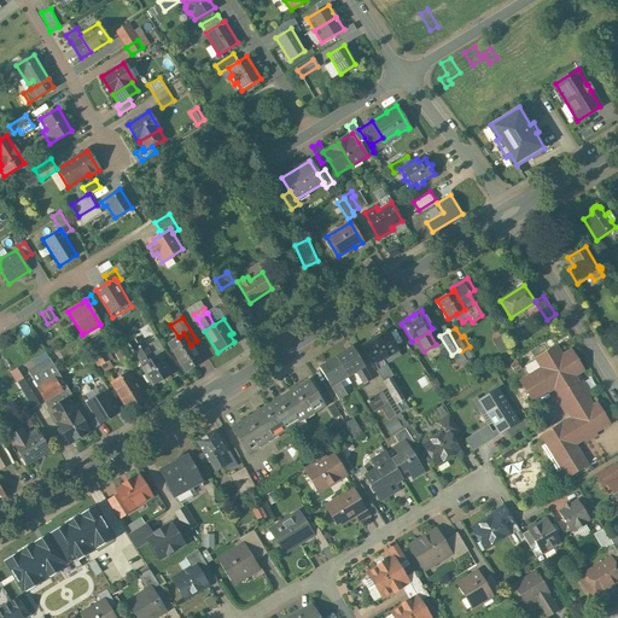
[(179,337),(167,344),(168,344),(169,344),(174,353),(174,354),(175,354),(181,363),(180,365),(181,365),(185,371),(185,372),(202,362),(202,361),(200,361),(191,345),(184,333),(179,337)]
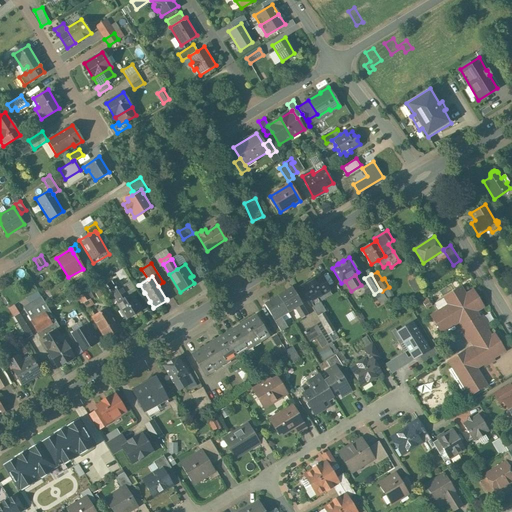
[(319,276),(300,288),(312,306),(318,302),(319,302),(331,294),(319,276)]
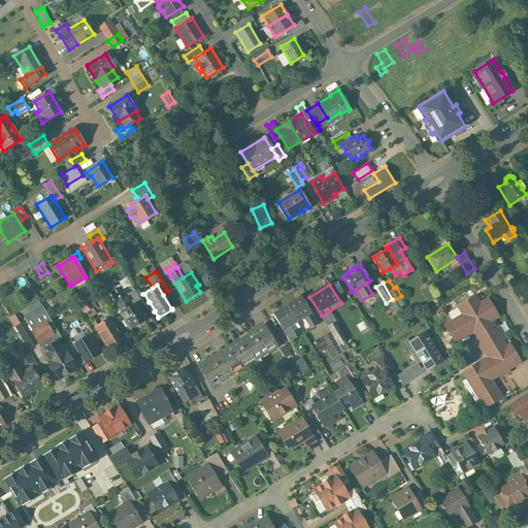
[(96,289),(89,293),(94,302),(101,298),(96,289)]
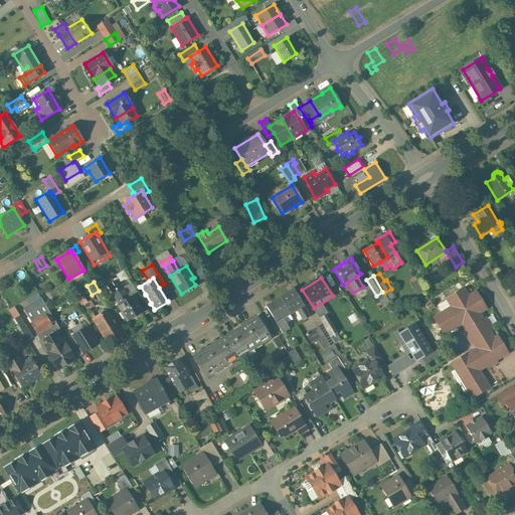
[(117,282),(109,286),(113,292),(120,288),(117,282)]
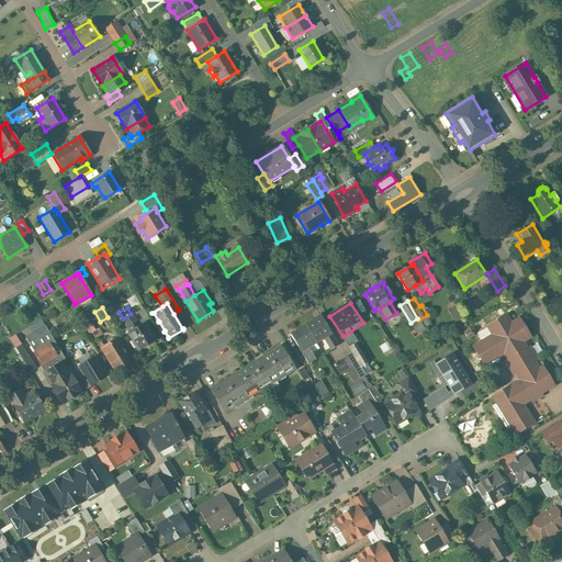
[(396,313),(385,319),(391,328),(402,321),(396,313)]
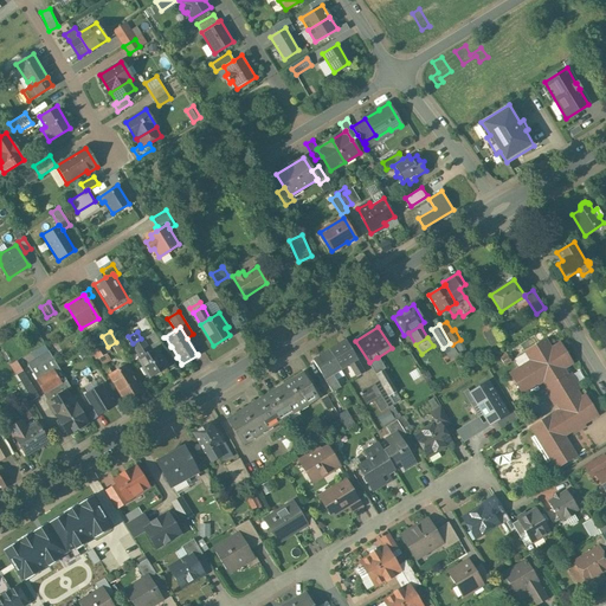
[(141,339),(133,343),(141,358),(149,353),(141,339)]
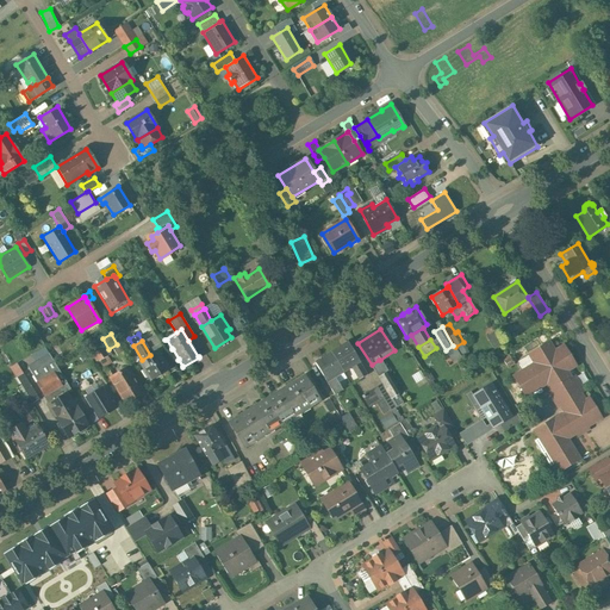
[(347,342),(331,353),(342,372),(350,367),(359,379),(367,374),(347,342)]
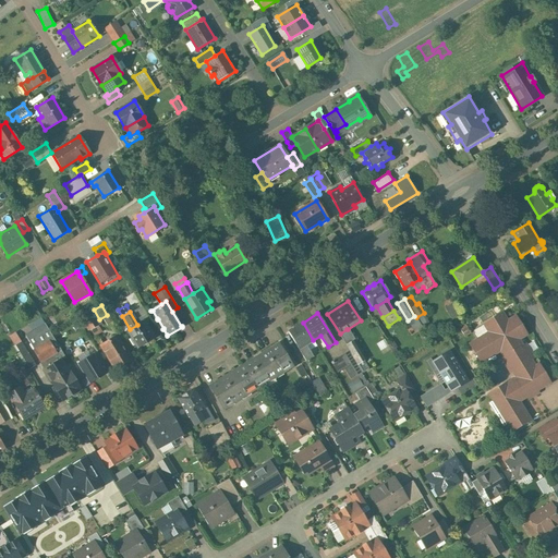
[(514,316),(507,322),(501,313),(484,324),(489,332),(470,344),(481,362),(482,361),(484,365),(496,358),(494,354),(500,350),(517,377),(507,384),(507,383),(488,393),(493,400),(489,403),(504,426),(507,423),(511,431),(529,420),(518,401),(525,397),(526,398),(537,391),(536,390),(549,383),(538,364),(534,367),(530,360),(534,358),(525,343),(522,347),(518,339),(525,335),(514,316)]
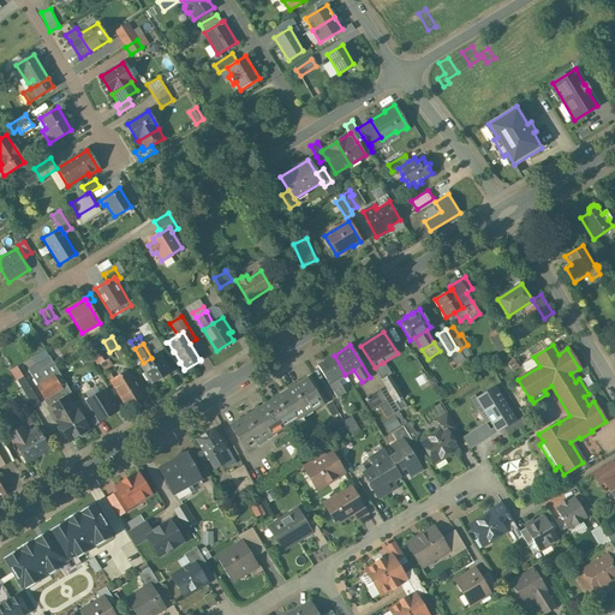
[(101,348),(97,351),(95,346),(91,350),(100,363),(107,358),(101,348)]
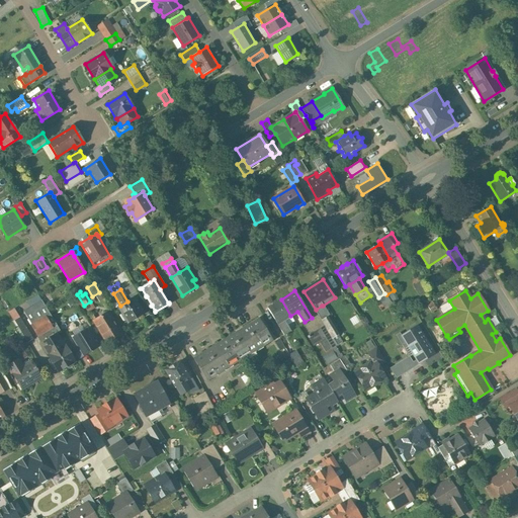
[(120,306),(118,307),(127,323),(143,314),(133,297),(127,301),(120,306)]
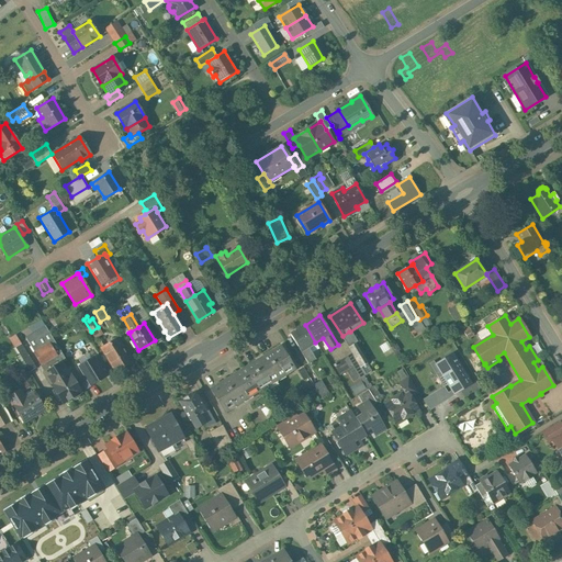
[(305,325),(290,334),(307,363),(315,359),(307,347),(315,343),(305,325)]
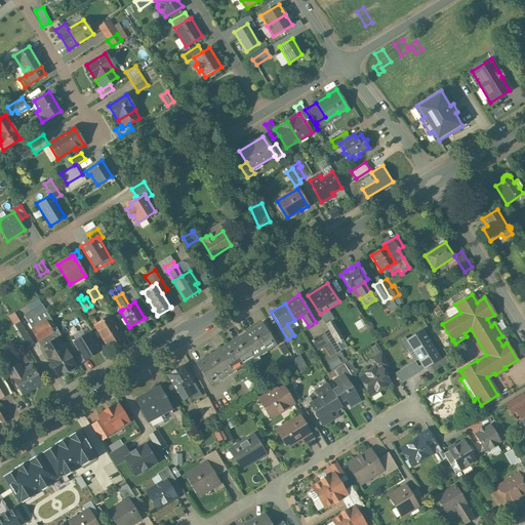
[(57,329),(42,306),(25,316),(32,329),(31,329),(38,340),(57,329)]
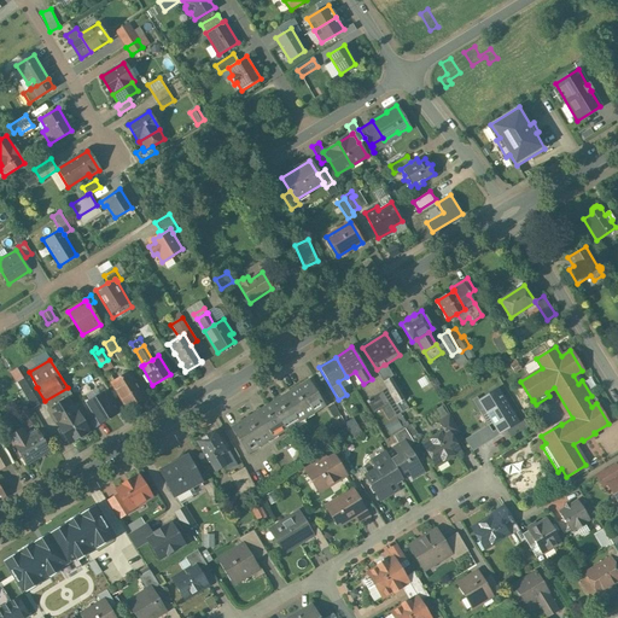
[(514,360),(508,363),(514,372),(520,368),(514,360)]
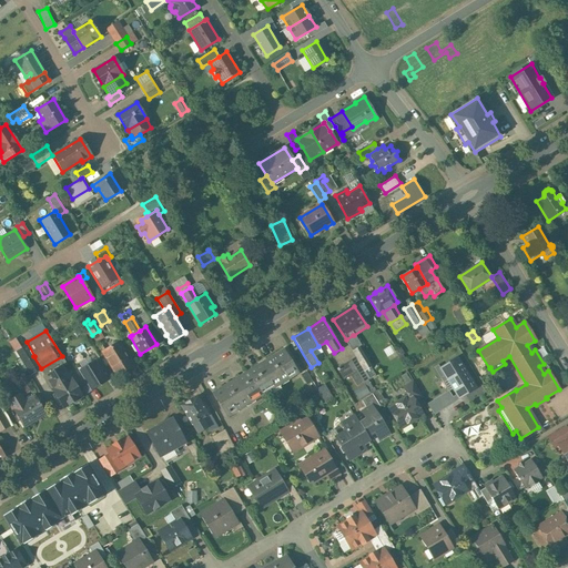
[(119,343),(102,353),(117,375),(132,365),(128,357),(130,356),(128,352),(125,353),(119,343)]
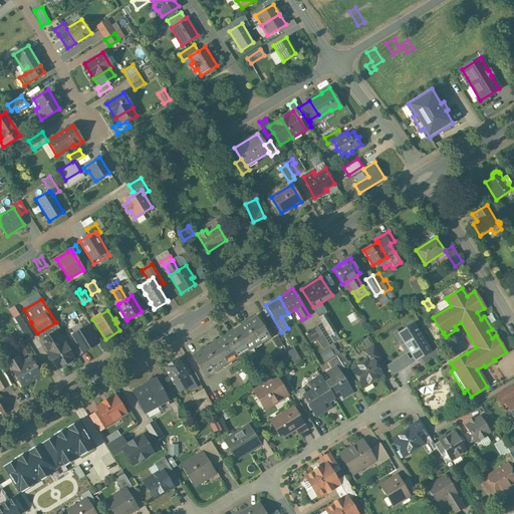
[(74,312),(64,318),(67,322),(76,316),(74,312)]
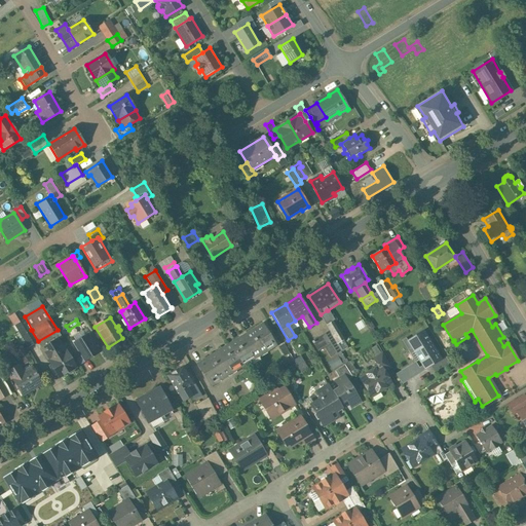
[(34,344),(20,322),(14,326),(28,347),(34,344)]
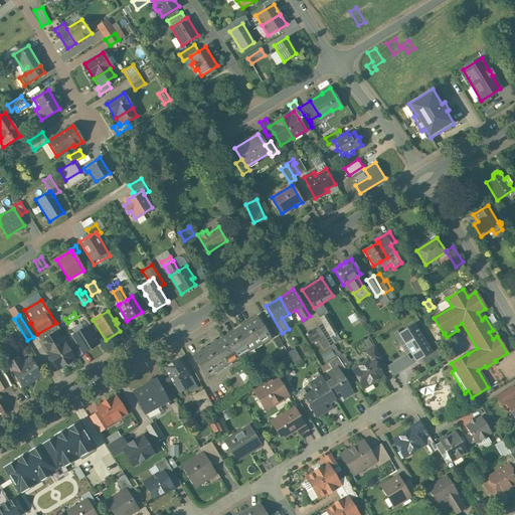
[(340,340),(325,315),(319,318),(323,323),(323,324),(335,343),(340,340)]
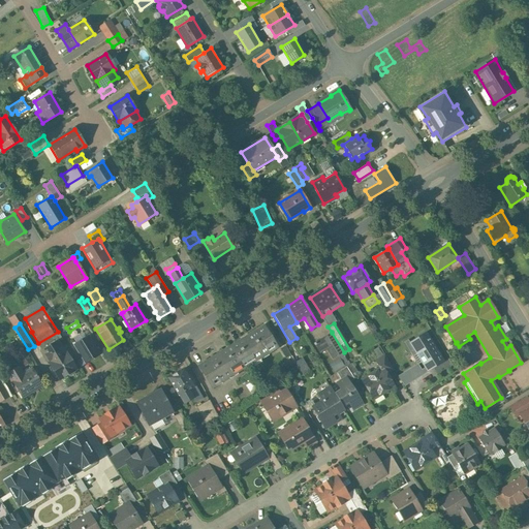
[(69,332),(68,332),(75,343),(85,338),(82,333),(83,332),(80,325),(79,325),(69,332)]
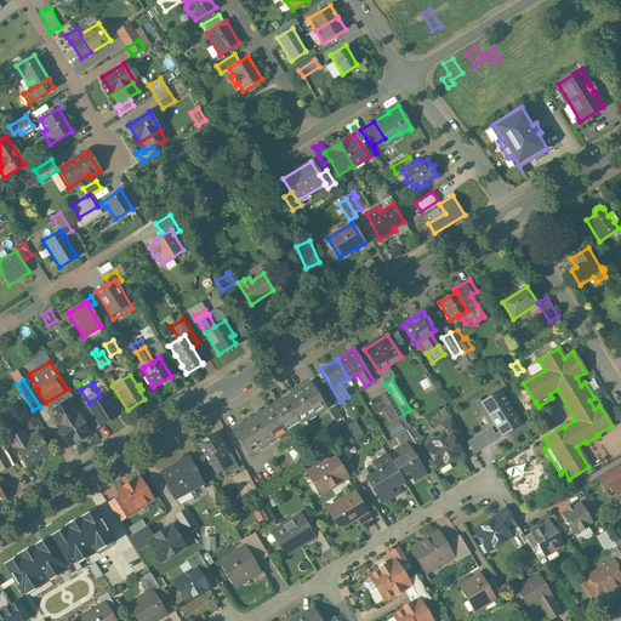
[(309,383),(271,406),(286,431),(325,408),(309,383)]
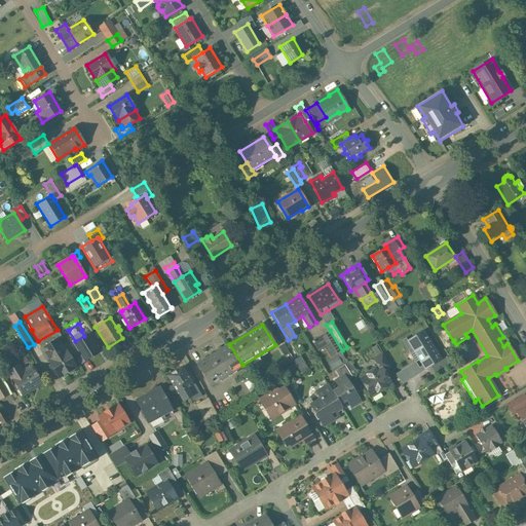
[(442,360),(424,330),(407,340),(406,338),(403,340),(415,362),(396,374),(402,384),(442,360)]
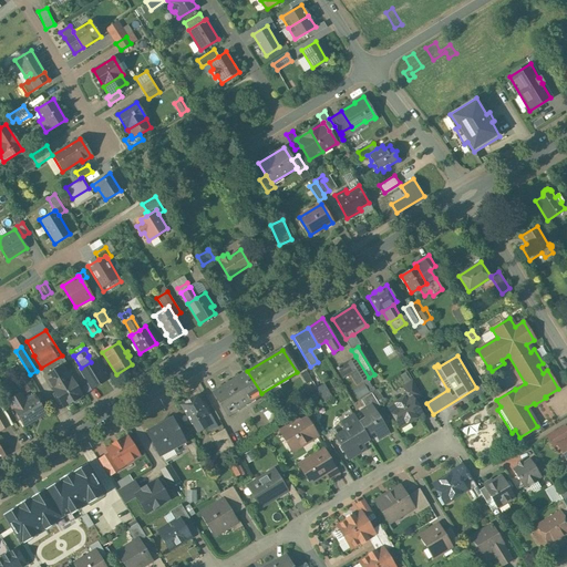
[(369,378),(356,357),(350,360),(363,381),(369,378)]
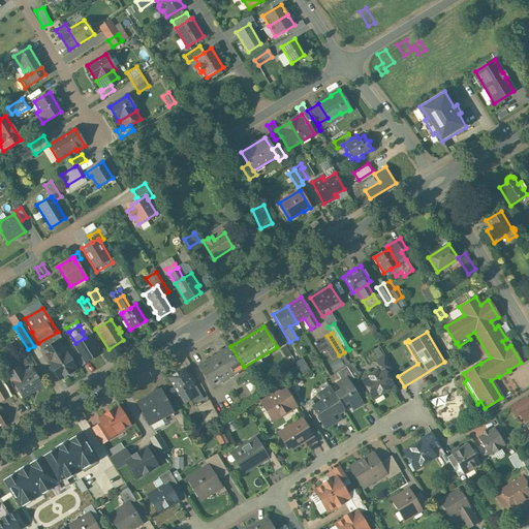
[(75,343),(73,345),(79,353),(85,364),(99,354),(97,351),(100,349),(95,341),(92,342),(88,336),(85,338),(75,343)]
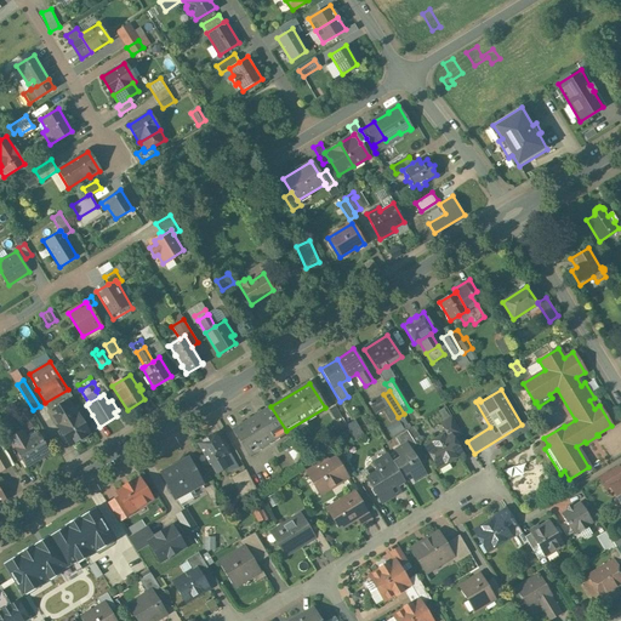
[(383,394),(368,403),(375,415),(382,410),(389,422),(398,417),(383,394)]
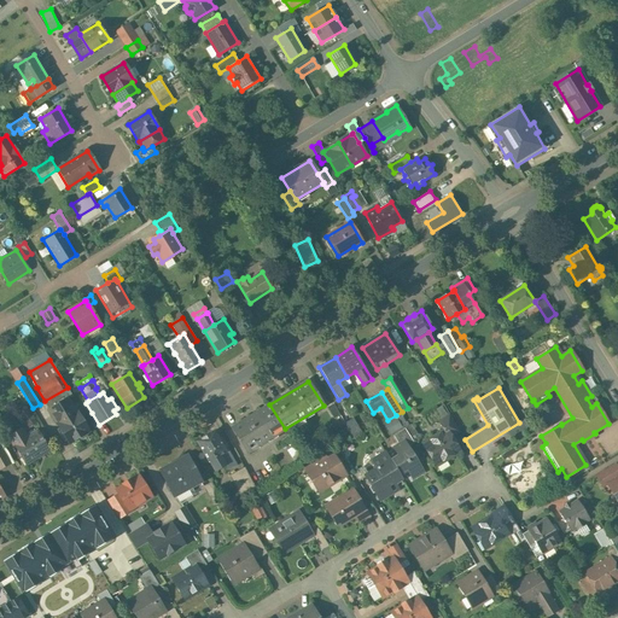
[(75,413),(66,400),(54,407),(62,420),(57,424),(59,429),(57,430),(64,442),(66,439),(69,443),(79,438),(82,438),(86,436),(87,432),(89,431),(77,412),(75,413)]
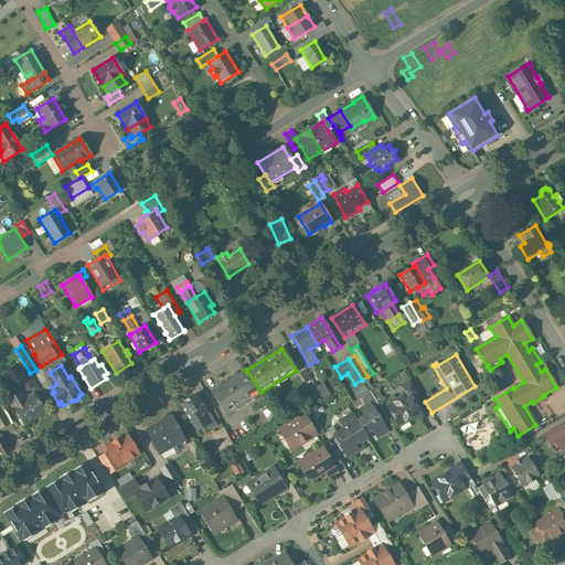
[(246,370),(212,391),(225,414),(260,392),(246,370)]
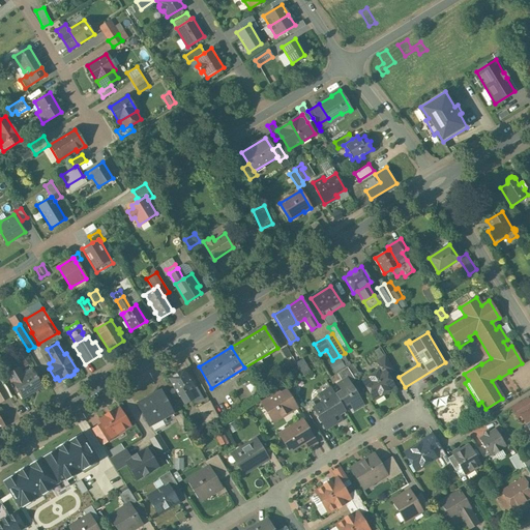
[(79,354),(72,357),(80,367),(86,364),(85,364),(79,354)]
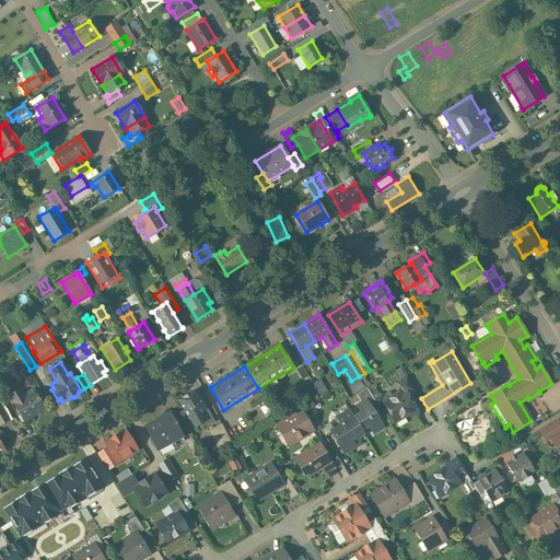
[(365,374),(349,384),(353,393),(366,385),(373,398),(377,395),(365,374)]
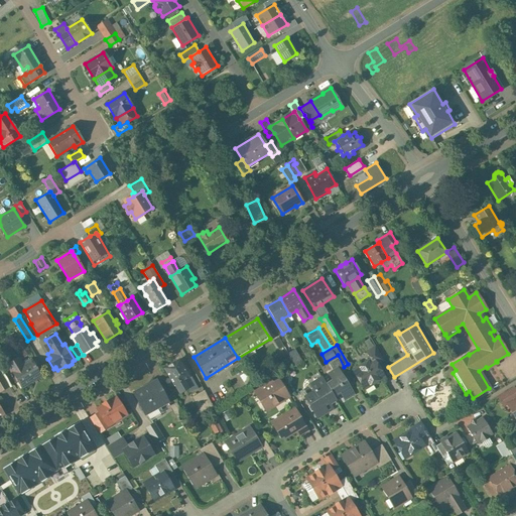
[(383,360),(375,347),(367,352),(371,359),(372,359),(376,364),(383,360)]
